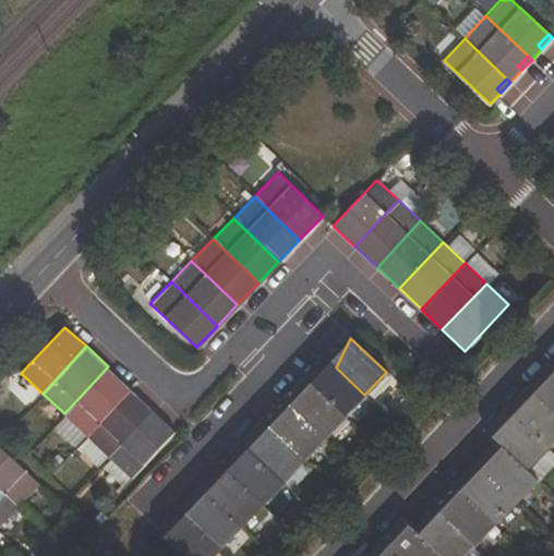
[(329,362),(315,389),(342,417),(364,395),(336,367),(329,362)]
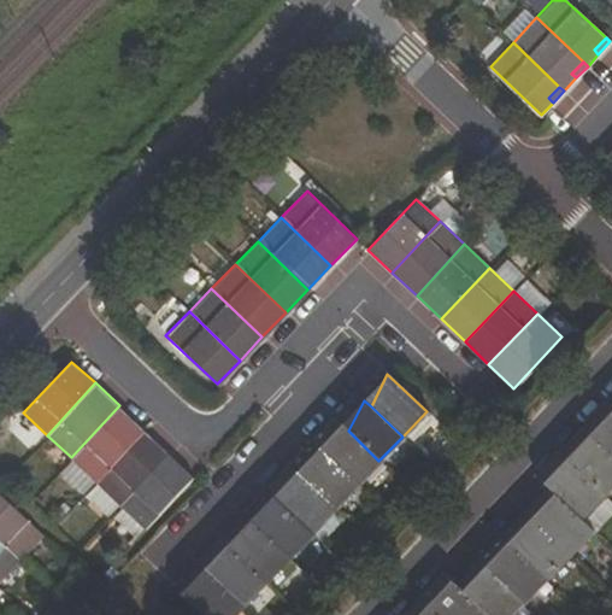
[(71,457),(95,480),(142,429),(119,405),(71,457)]
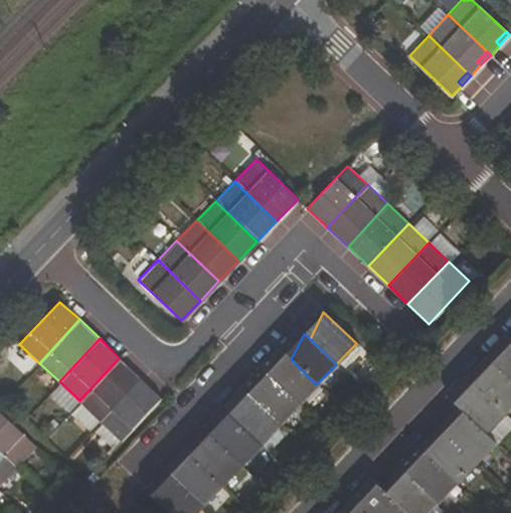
[(510,343),(497,367),(510,380),(510,343)]
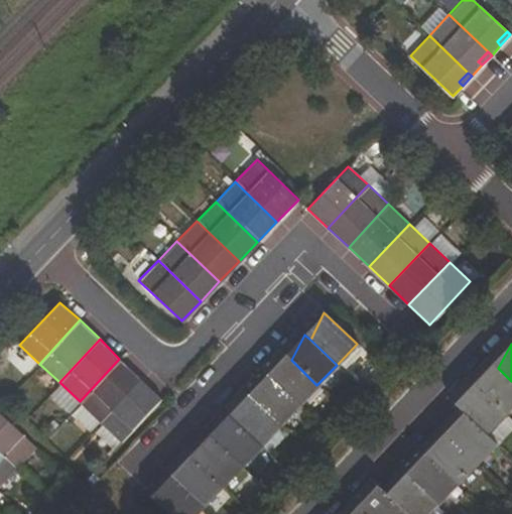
[(285,355),(271,381),(297,406),(316,385),(291,360),(285,355)]
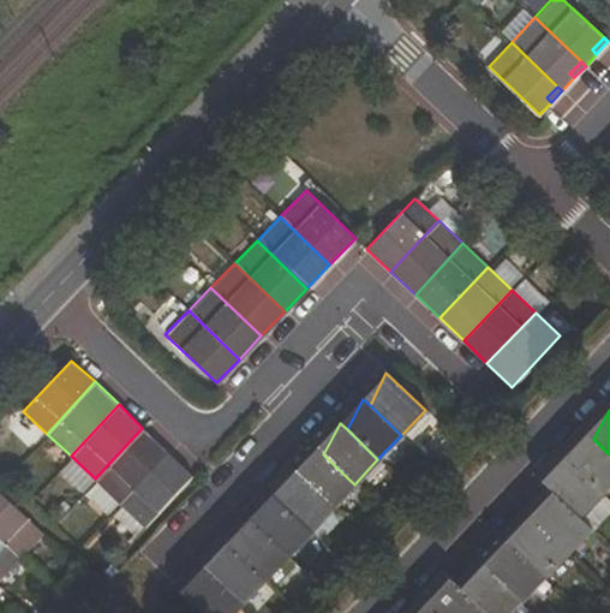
[(95,478),(118,501),(167,451),(142,428),(95,478)]
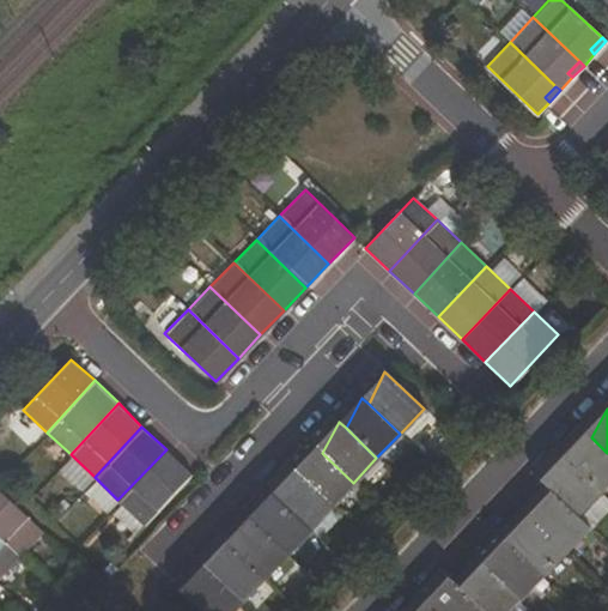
[(587,433),(569,461),(601,491),(607,483),(607,453),(591,437),(587,433)]
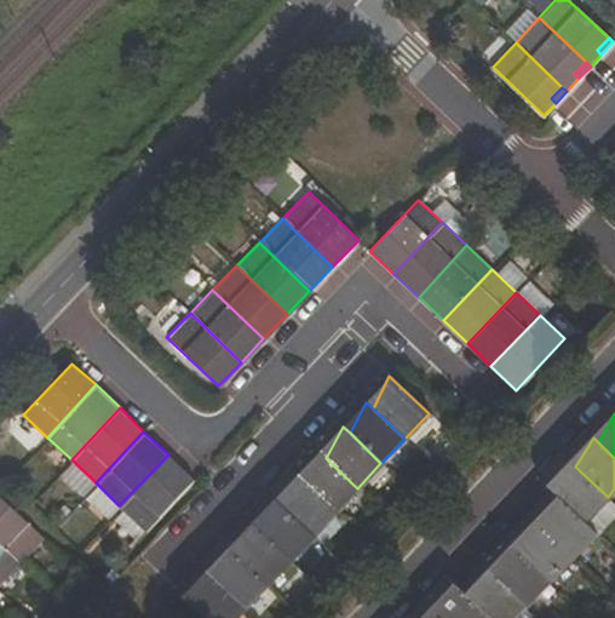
[(319,452),(304,481),(334,513),(357,488),(326,458),(319,452)]
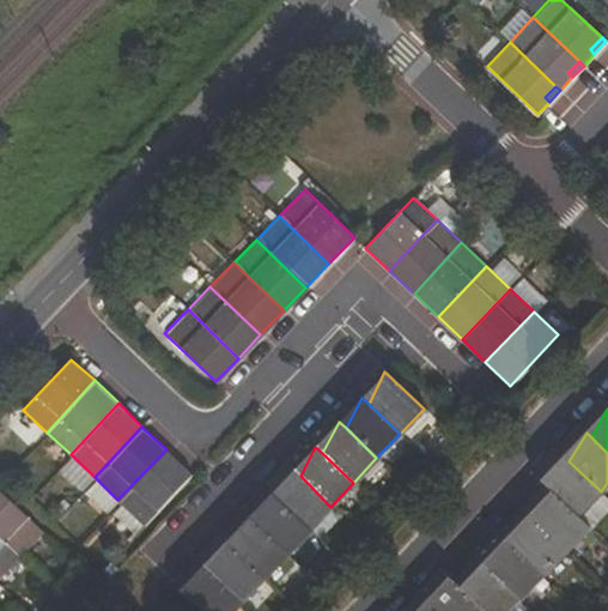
[(190,472),(166,449),(117,500),(144,525),(193,475),(190,472)]
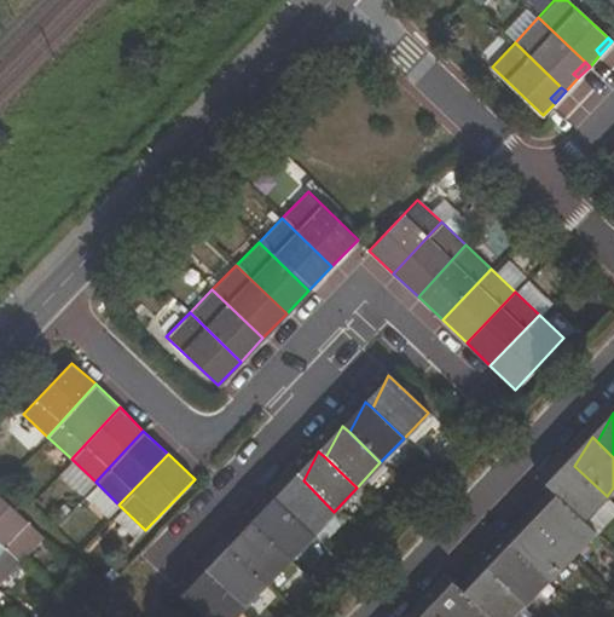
[(583,522),(607,496),(574,466),(569,461),(551,490),(555,494),(583,522)]
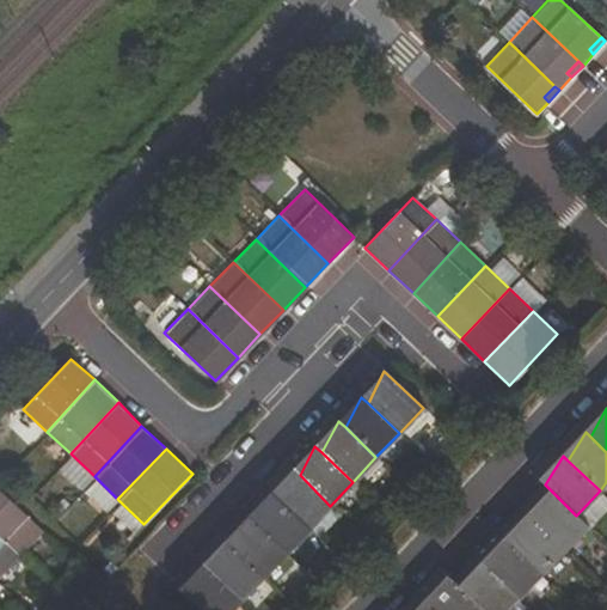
[(293,469),(277,499),(308,529),(330,506),(300,475),(293,469)]
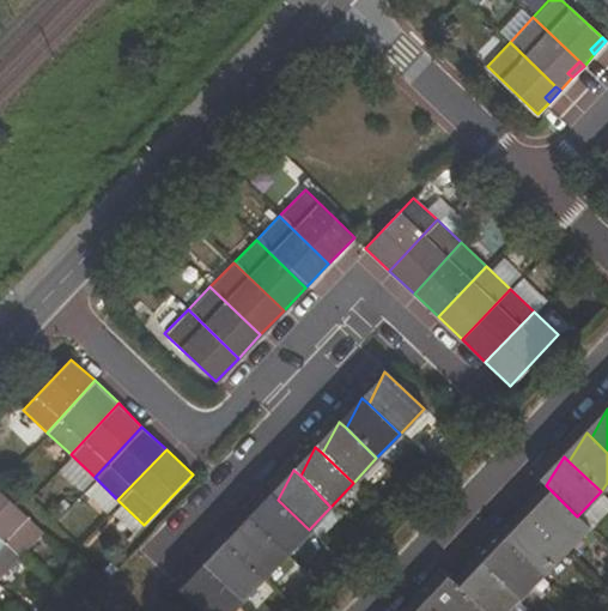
[(0,536),(20,555),(43,531),(0,489),(0,536)]
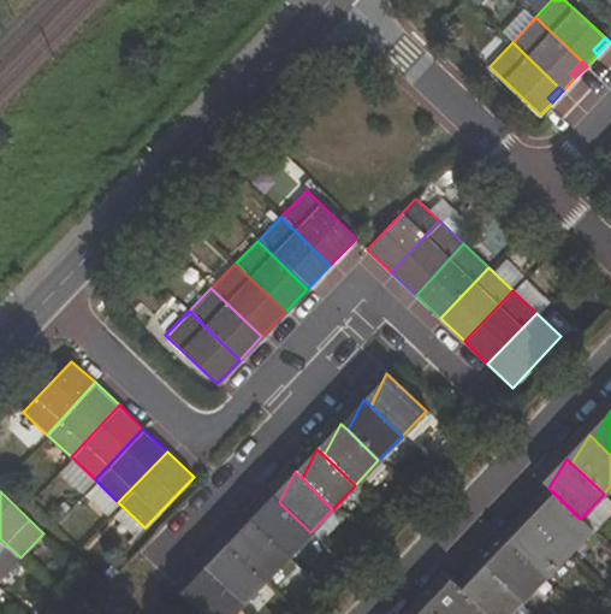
[(580,519),(552,491),(535,521),(568,551),(591,529),(580,519)]
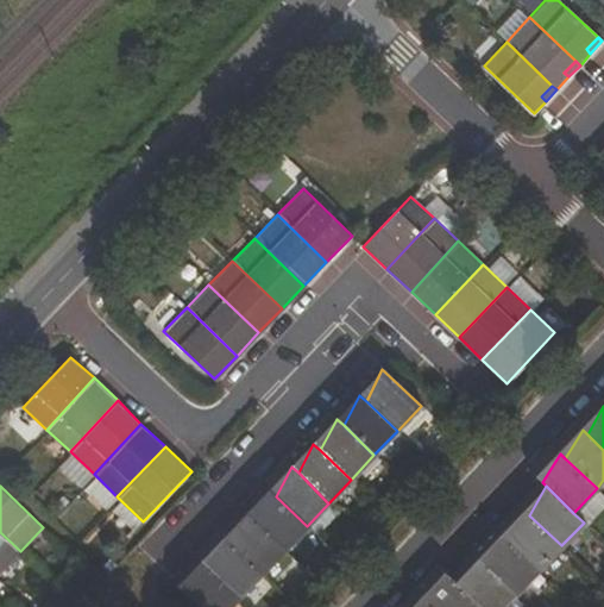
[(269,490),(252,520),(284,550),(307,526),(276,496),(269,490)]
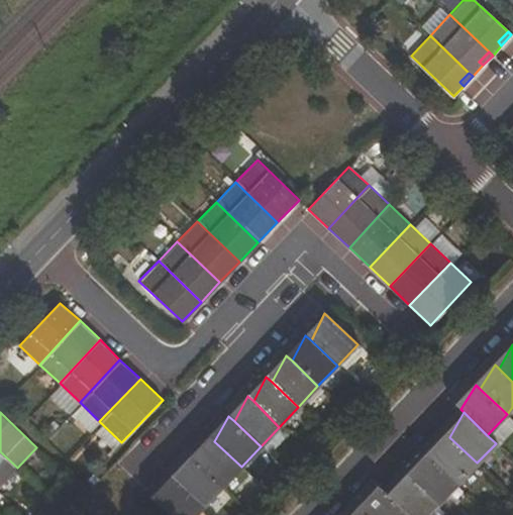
[(443,432),(429,455),(457,483),(477,462),(449,437),(443,432)]
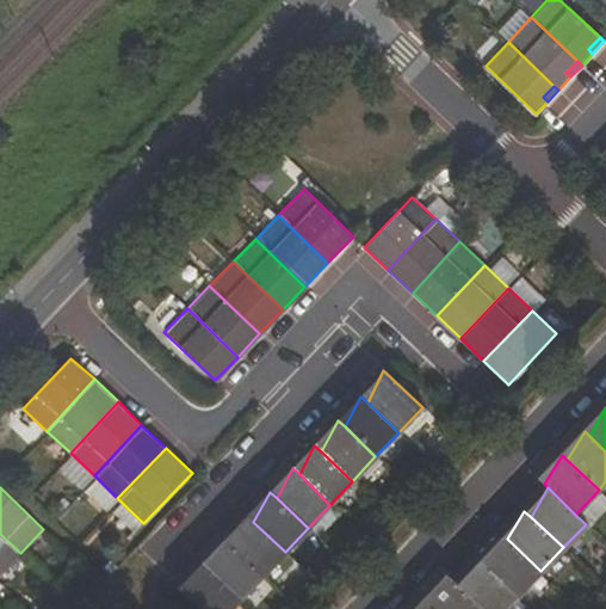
[(247,517),(230,547),(261,576),(285,552),(253,522),(247,517)]
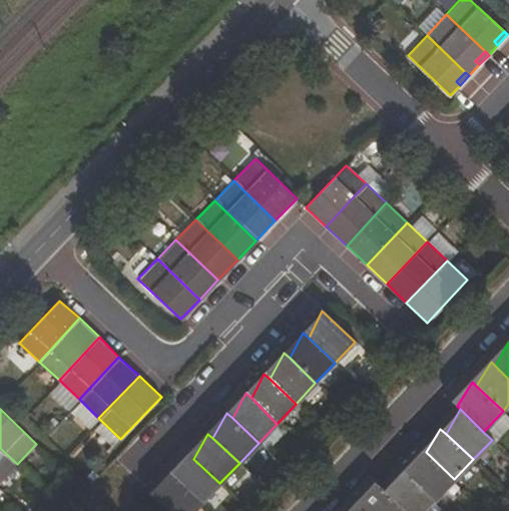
[(0,482),(17,464),(0,448),(0,482)]
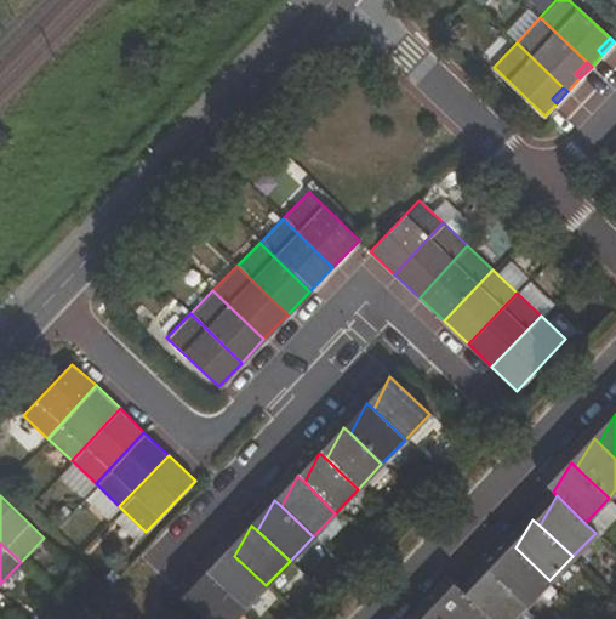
[(512,545),(494,573),(528,605),(549,580),(515,547),(512,545)]
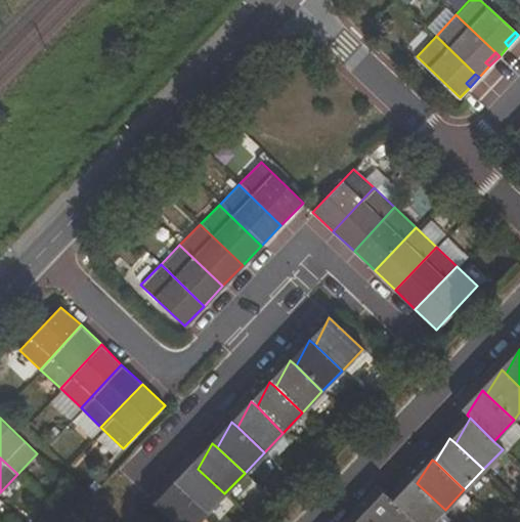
[(192,464),(179,488),(206,514),(224,493),(198,469),(192,464)]
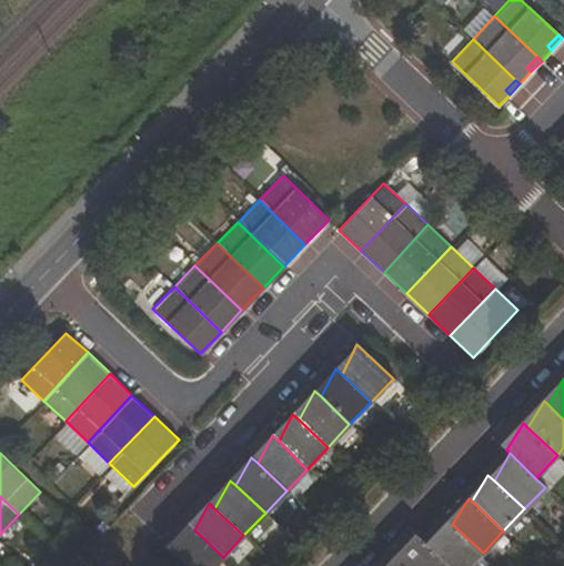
[(446,519),(430,547),(449,565),(470,565),(483,553),(452,524),(446,519)]
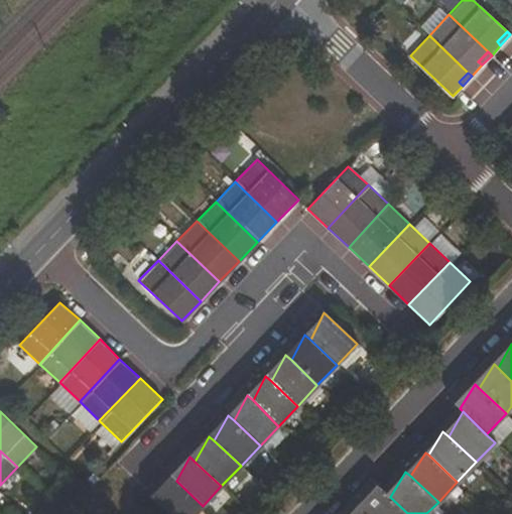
[(171,513),(195,513),(203,506),(176,481),(171,477),(158,501),(171,513)]
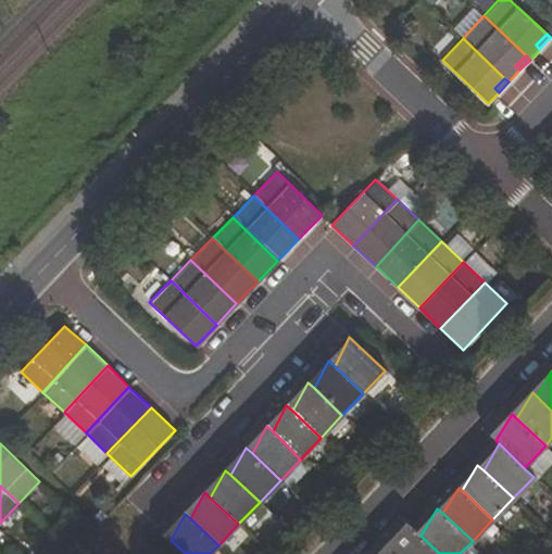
[(389,550),(393,553),(439,553),(421,536),(410,526),(406,523),(389,550)]
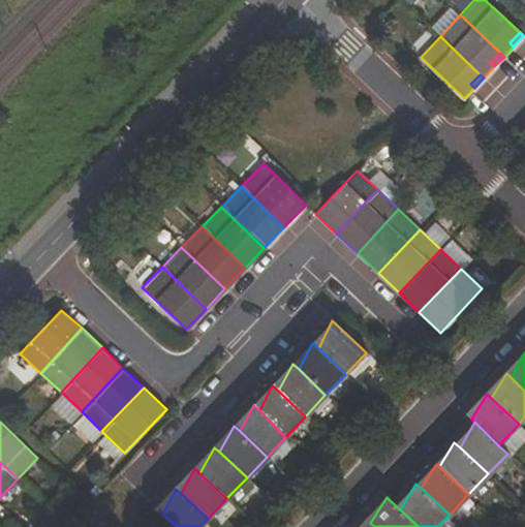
All buildings are outlined.
